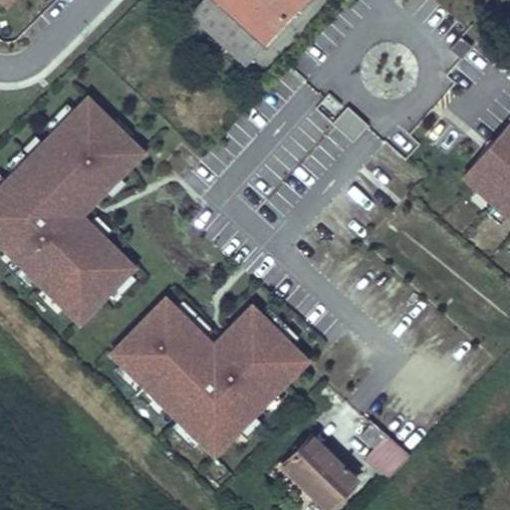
[(208,0),(193,16),(250,67),(310,0),(208,0)]
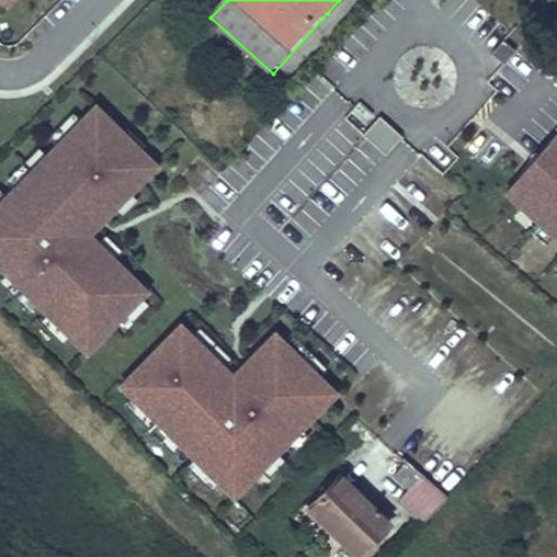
[(160,165),(97,102),(0,199),(0,271),(88,359),(152,294),(91,234),(160,165)]
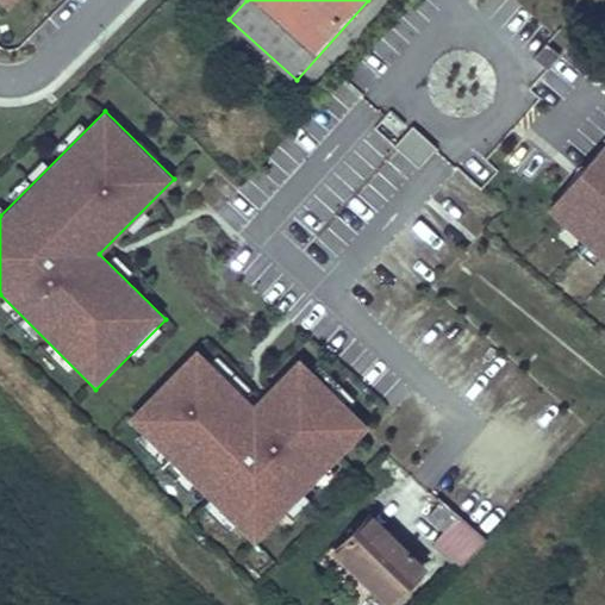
[(604,153),(554,213),(604,255),(604,153)]
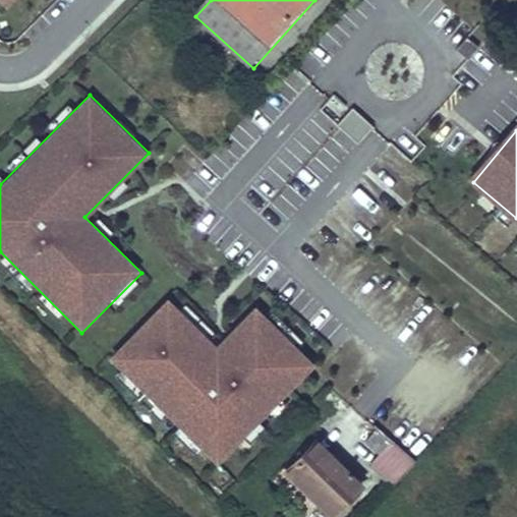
[(217,346),(168,298),(108,358),(218,466),(317,366),(254,306),(217,346)]
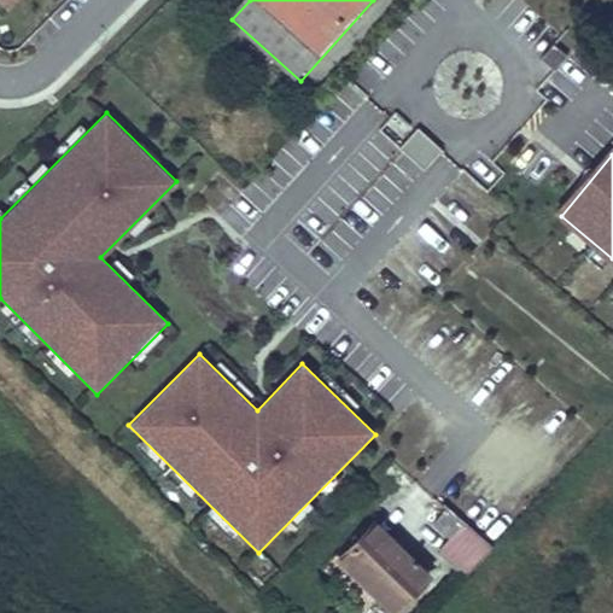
[(482,515),(467,531),(472,535),(486,549),(507,525),(488,508),(482,515)]
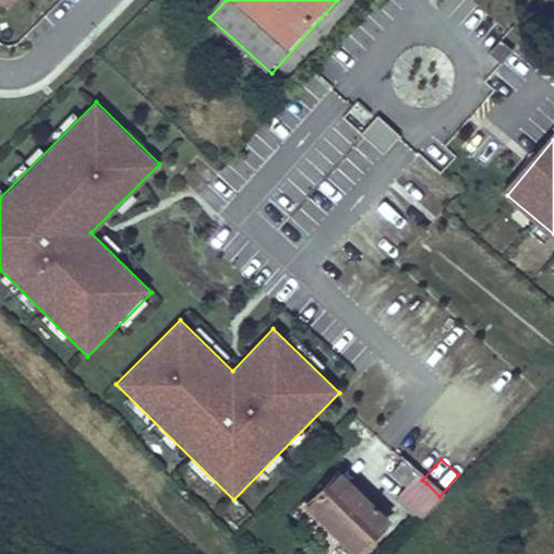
[(422,480),(406,465),(395,476),(414,496),(426,483),(422,480)]
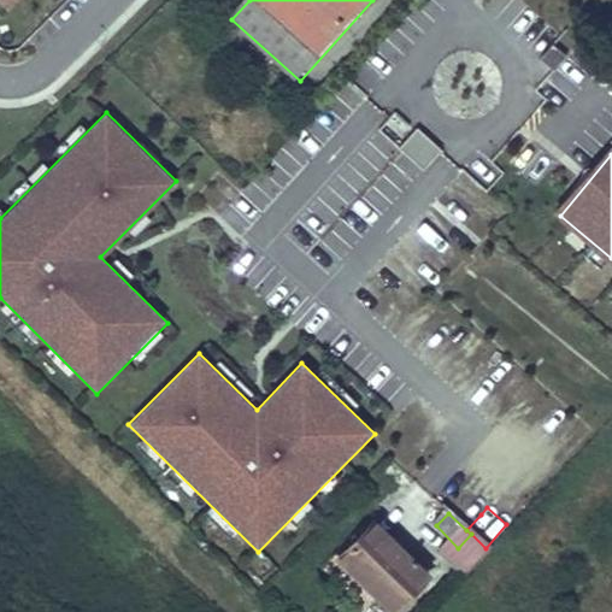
[(376,530),(342,563),(392,611),(401,611),(429,581),(376,530)]
